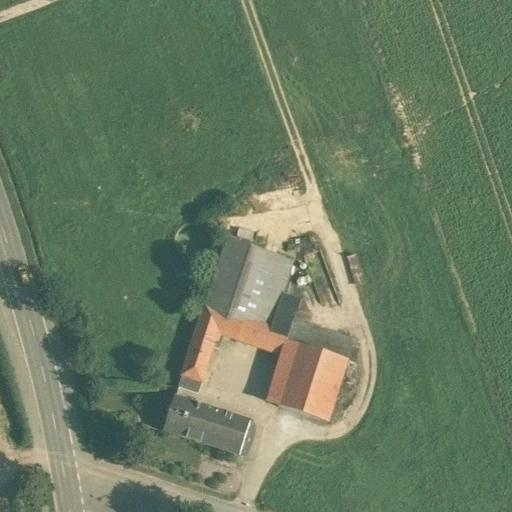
[(293,262),(227,240),(206,307),(227,314),(270,328),(282,290),(293,262)]
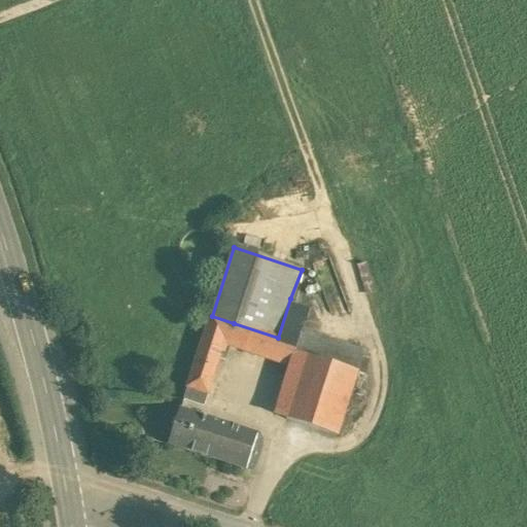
[(290,299),(278,338),(360,365),(366,348),(305,328),(312,306),(290,299)]
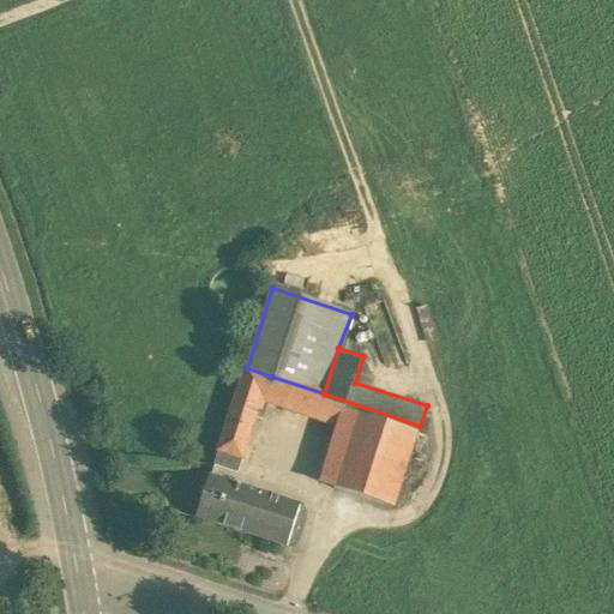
[(236,486),(264,402),(272,377),(247,368),(210,477),(236,486)]
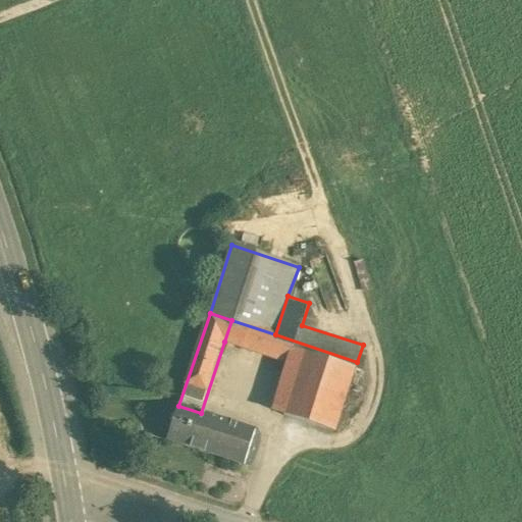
[(336,424),(357,362),(275,334),(231,320),(224,342),(233,345),(283,361),(270,403),(336,424)]
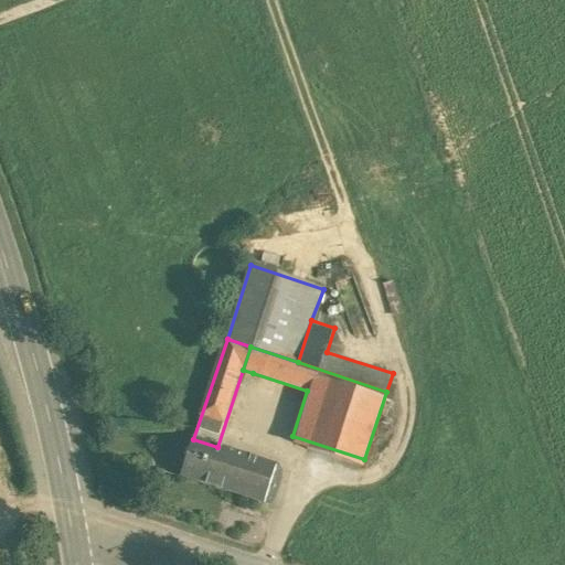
[(217,447),(193,439),(181,478),(214,488),(226,450),(217,447)]
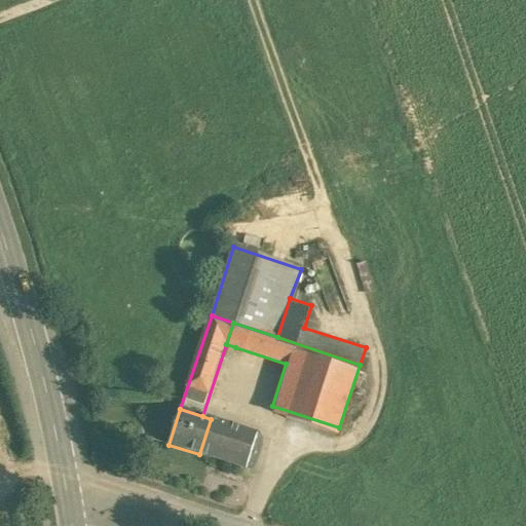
[(255,434),(211,419),(199,454),(245,468),(255,434)]
